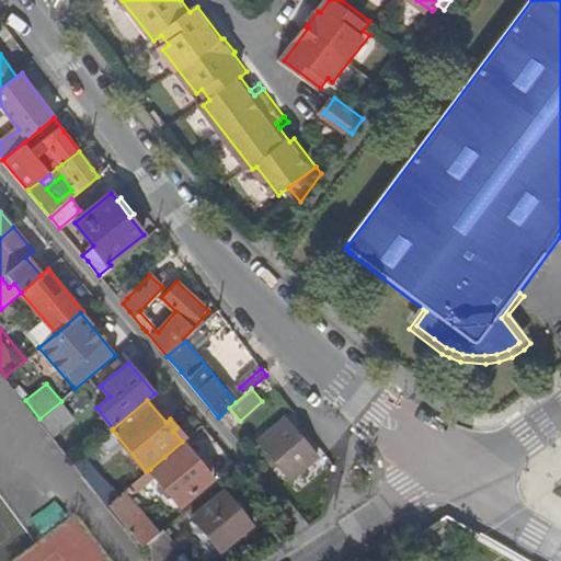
[(76,419),(61,401),(39,419),(54,436),(76,419)]
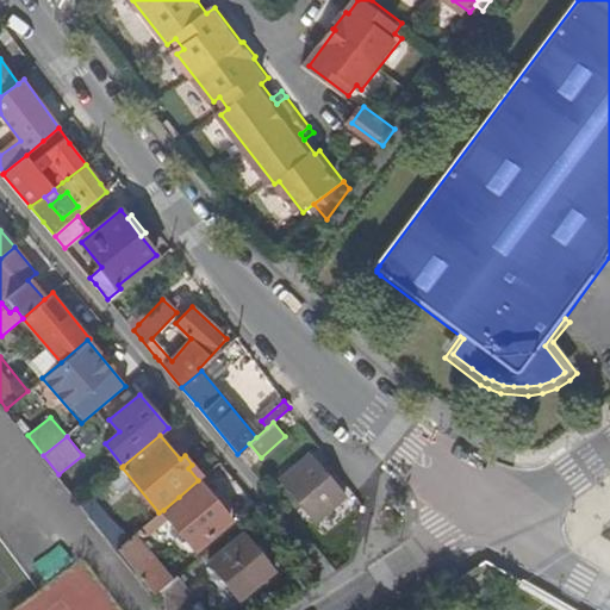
[(346,497),(310,455),(279,480),(313,523),(346,497)]
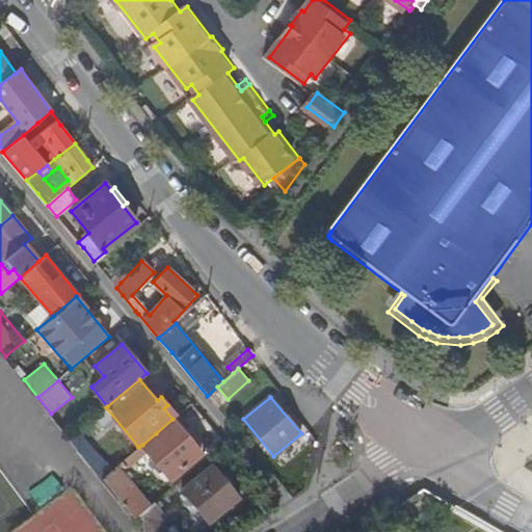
[(201,452),(173,419),(156,433),(142,445),(147,450),(162,470),(169,478),(201,452)]
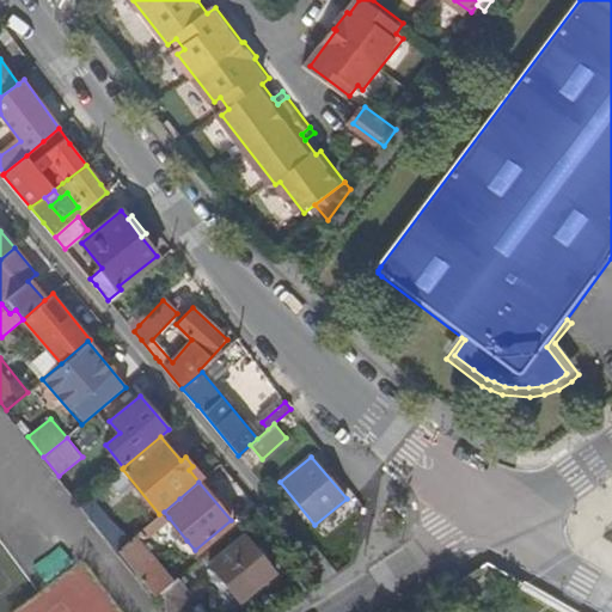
[(118,530),(90,495),(80,503),(108,538),(115,533),(118,530)]
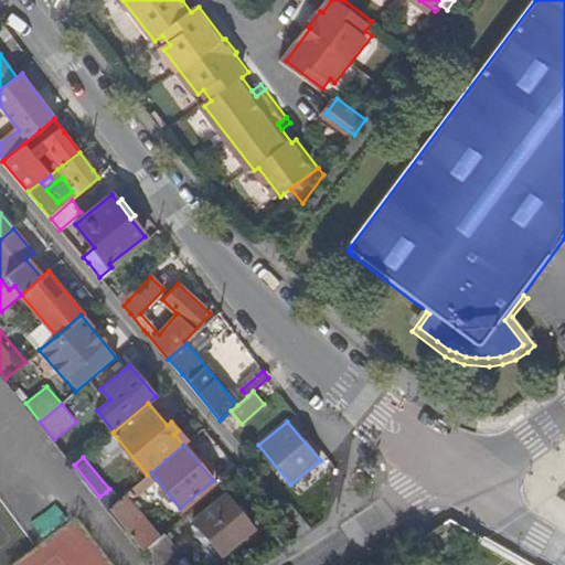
[(142,489),(156,478),(151,472),(147,475),(138,482),(142,489)]
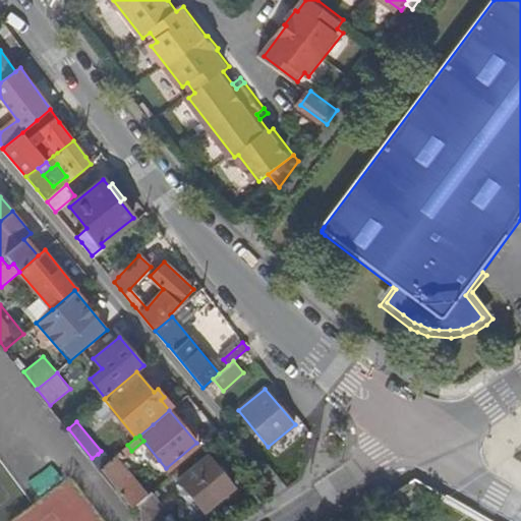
[(131,451),(127,445),(106,463),(100,468),(131,508),(146,496),(120,462),(131,451)]
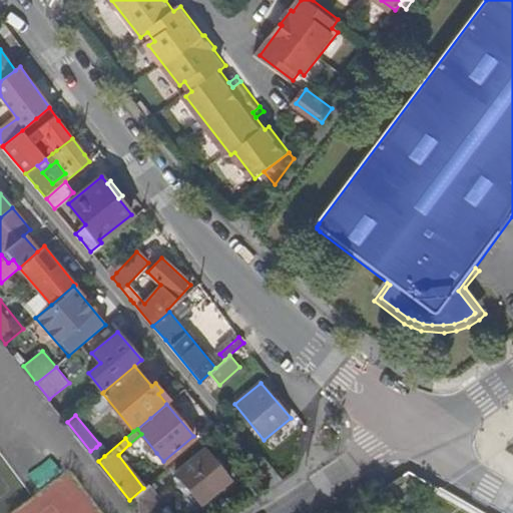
[(96,447),(90,451),(98,461),(104,456),(96,447)]
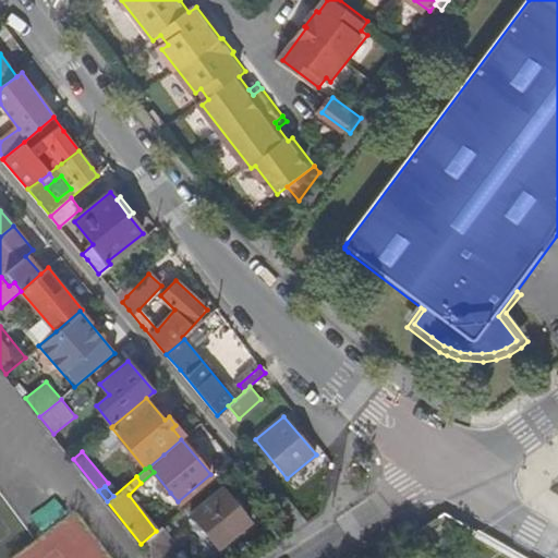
[(195,517),(201,523),(219,547),(251,522),(223,488),(192,513),(195,517)]
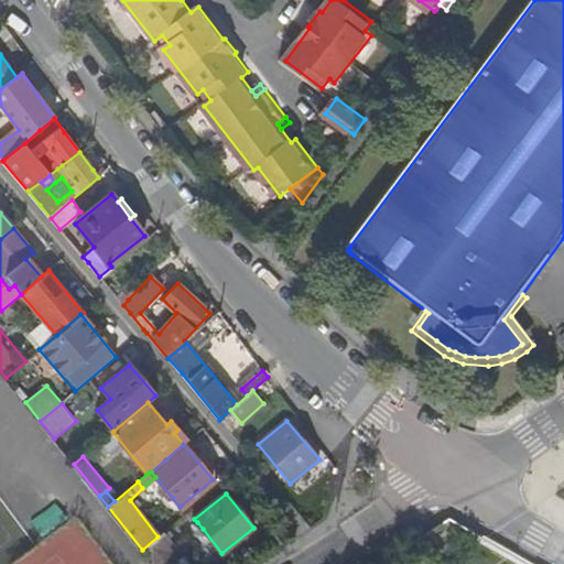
[(196,533),(203,529),(197,522),(192,527),(196,533)]
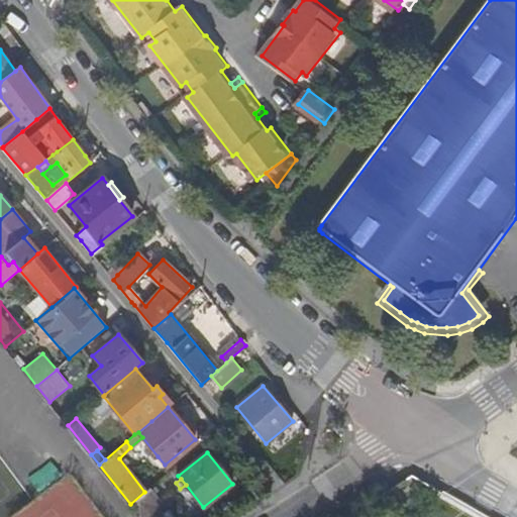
[(171,516),(148,488),(144,492),(130,504),(140,516),(171,516)]
